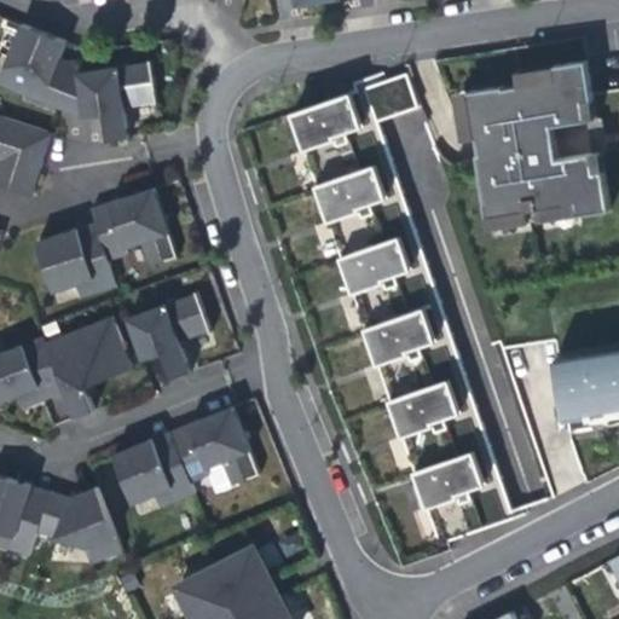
[(22,23),(0,76),(0,84),(39,99),(62,109),(82,105),(77,73),(77,65),(59,58),(67,41),(22,23)]
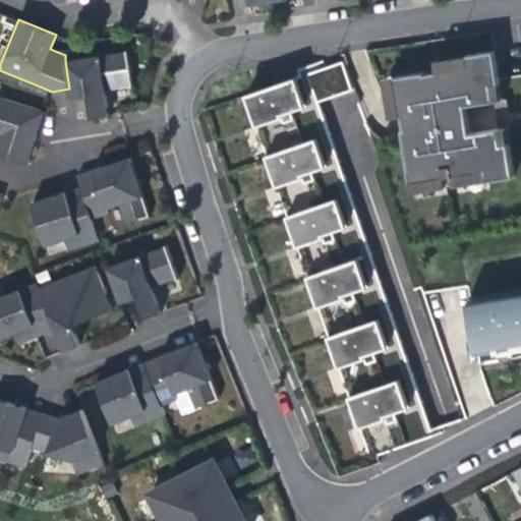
[(132,84),(127,52),(65,61),(69,89),(71,99),(88,96),(92,119),(108,116),(104,89),(114,88),(132,84)]
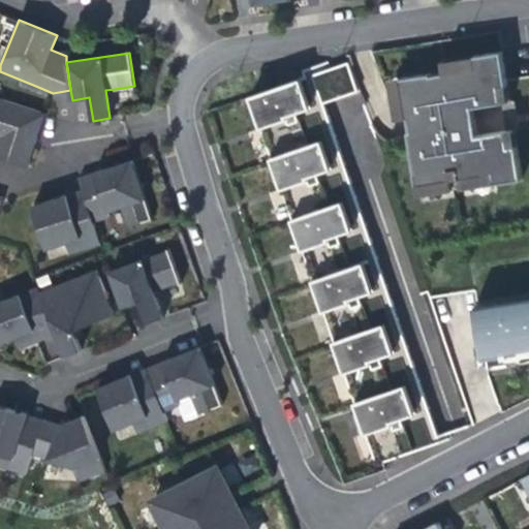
[(408,132),(416,186),(450,181),(461,179),(492,175),(493,185),(521,181),(516,147),(508,148),(505,131),(475,136),(471,107),(501,103),(499,87),(506,86),(501,53),(473,58),(474,67),(442,72),(442,74),(430,76),(430,74),(400,80),(406,119),(408,119),(410,132),(408,132)]
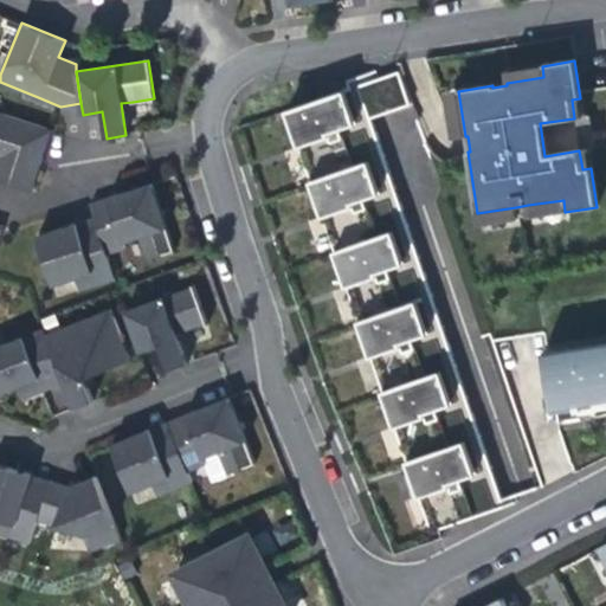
[(507,83),(543,77),(542,66),(520,69),(505,71),(507,83)]
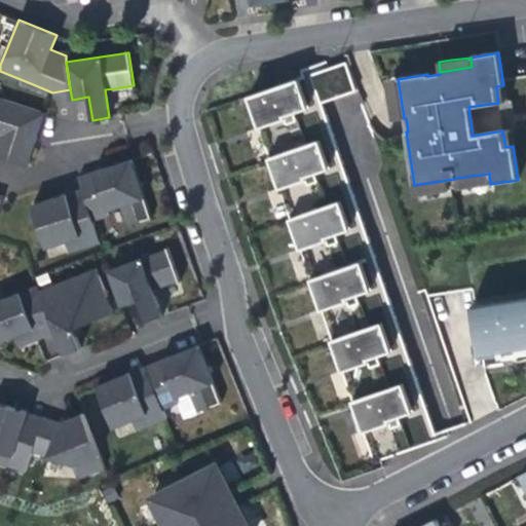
[(346,63),(250,96),(261,128),(286,202),(304,256),(325,316),(341,365),(362,425),(374,460),(437,439),(425,406),(404,344),(384,285),(363,221),(346,175),(330,125),(323,103),(355,91),(346,63)]
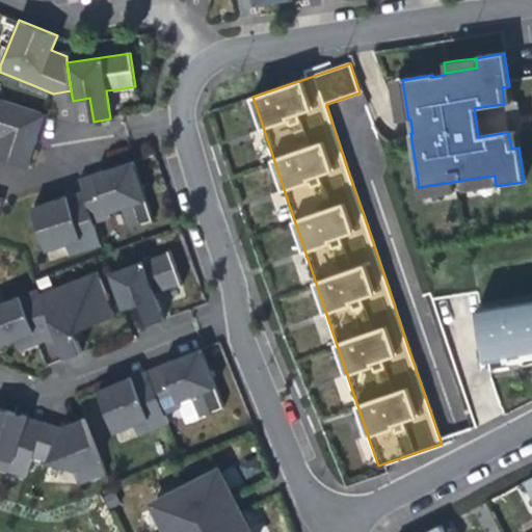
[(398,121),(408,120),(402,80),(392,81),(398,121)]
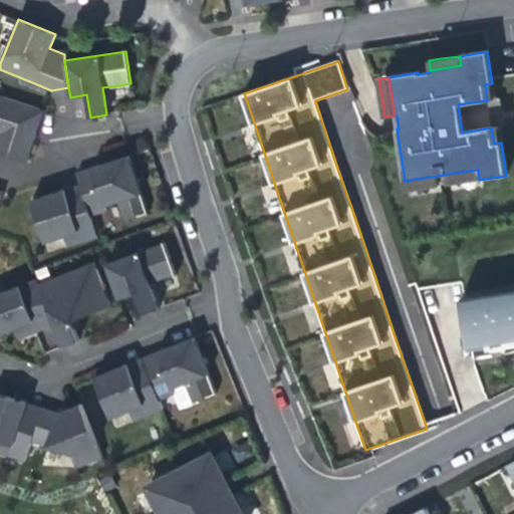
[(494,99),(492,83),(485,84),(487,100),(494,99)]
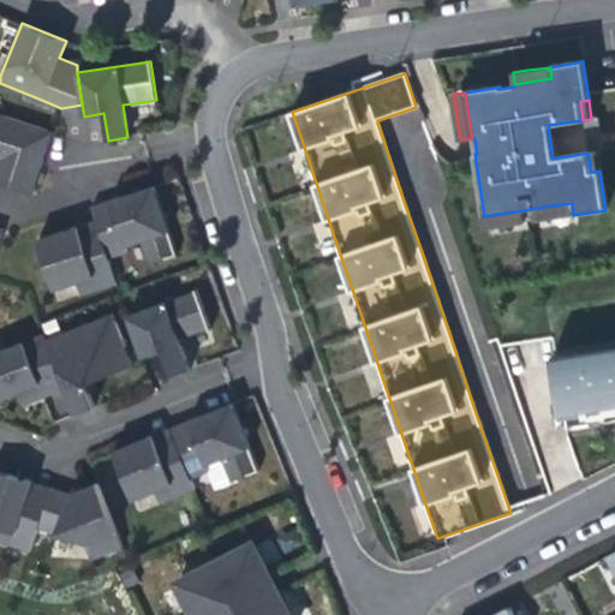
[(82,105),(61,108),(84,117),(82,105)]
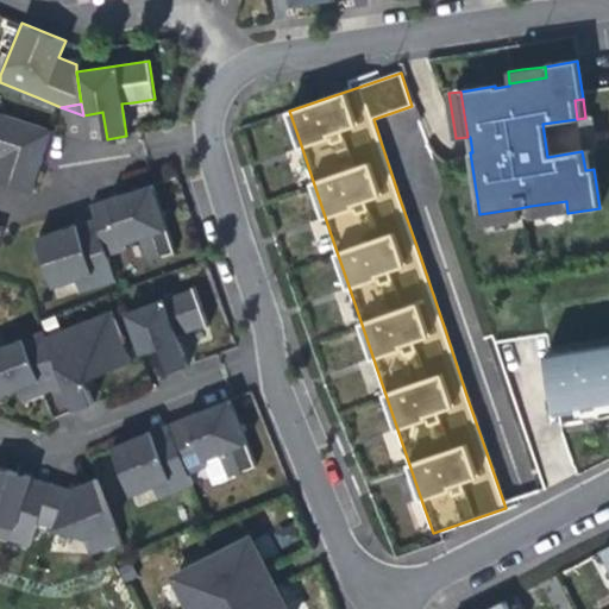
[(43,155),(51,131),(0,113),(0,182),(31,193),(43,155)]
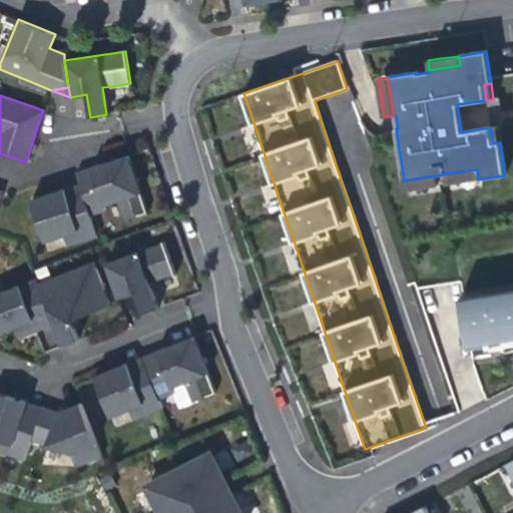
[(497,126),(490,127),(493,143),(500,142),(497,126)]
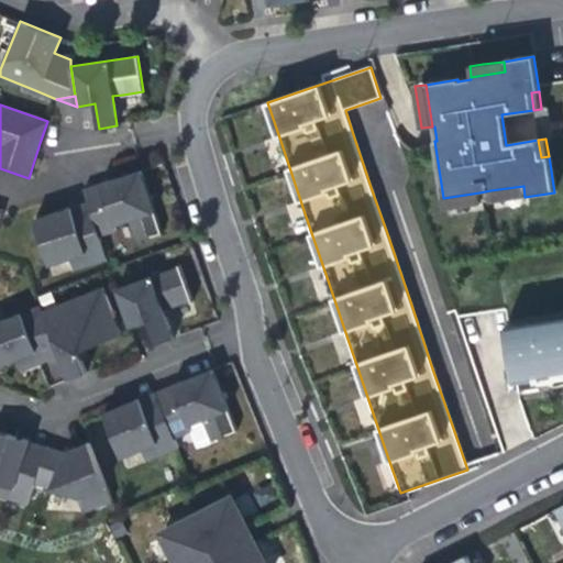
[(91,214),(98,236),(116,231),(114,225),(129,220),(136,242),(162,233),(141,170),(124,176),(83,189),(87,202),(91,214)]
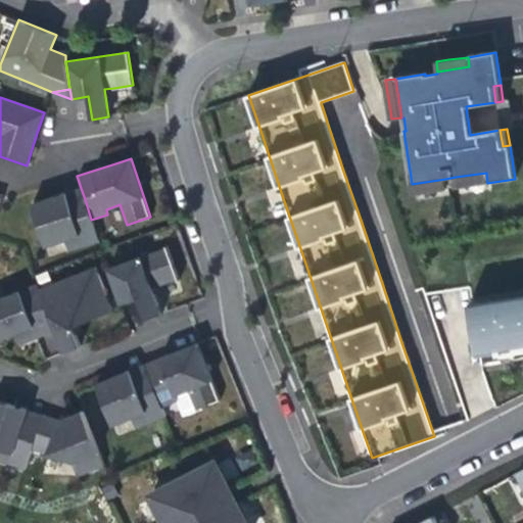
[(487,183),(486,173),(456,177),(458,187),(487,183)]
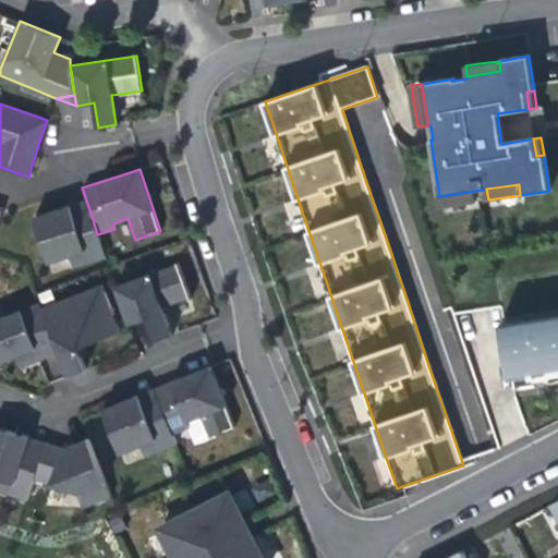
[(477,202),(475,191),(439,196),(441,207),(477,202)]
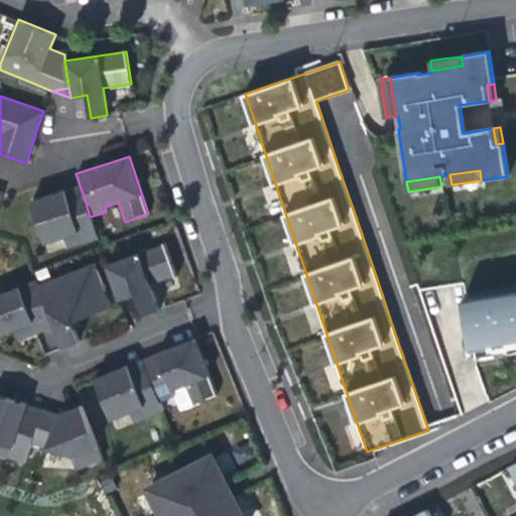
[(73,187),(65,189),(69,202),(84,197),(80,185),(73,187)]
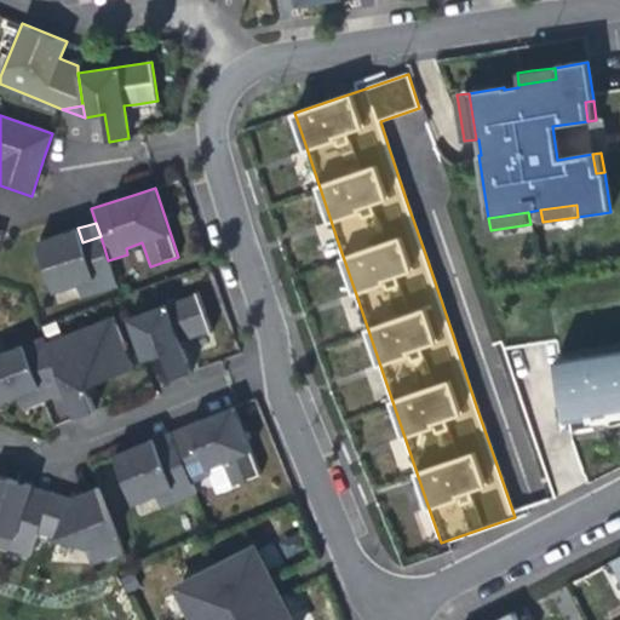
[(116,286),(108,260),(101,236),(82,242),(78,228),(38,241),(55,292),(78,285),(81,297),(116,286)]
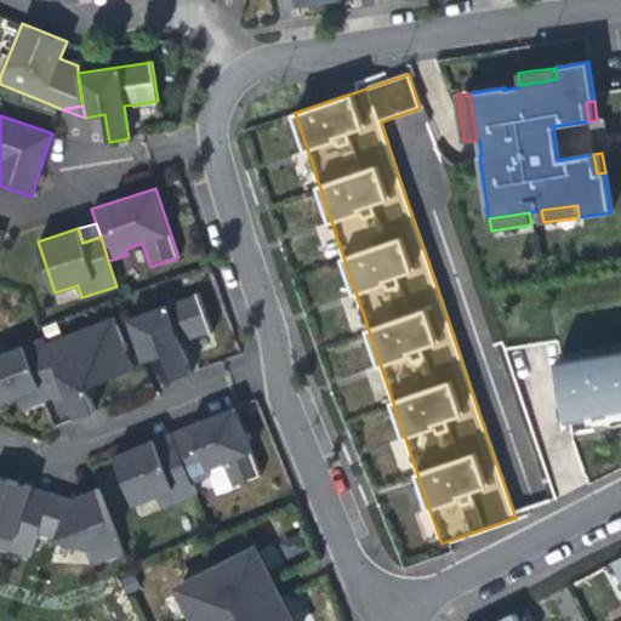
[(212,330),(199,294),(129,319),(143,360),(161,354),(171,381),(192,374),(181,342),(195,336),(212,330)]
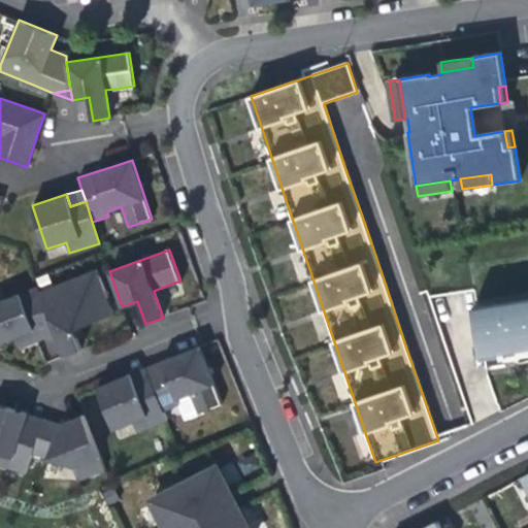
[(97,269),(38,292),(55,334),(63,356),(80,349),(72,330),(98,320),(92,303),(107,297),(97,269)]
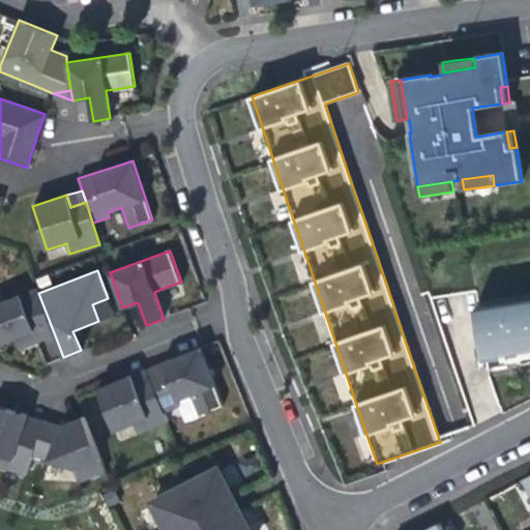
[(55,335),(38,293),(36,288),(0,302),(0,345),(16,339),(33,331),(37,342),(55,335)]
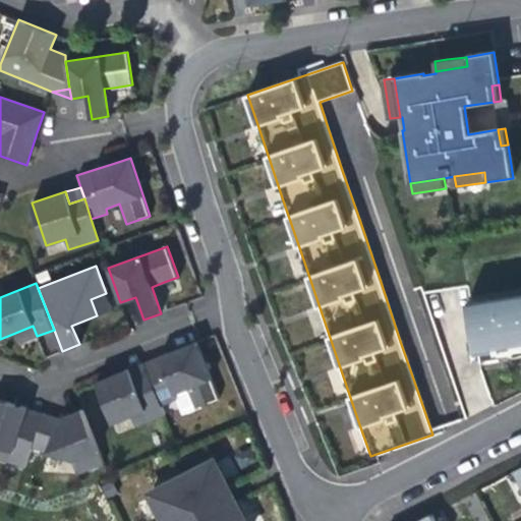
[(520,290),(468,299),(477,353),(502,349),(520,345),(520,290)]
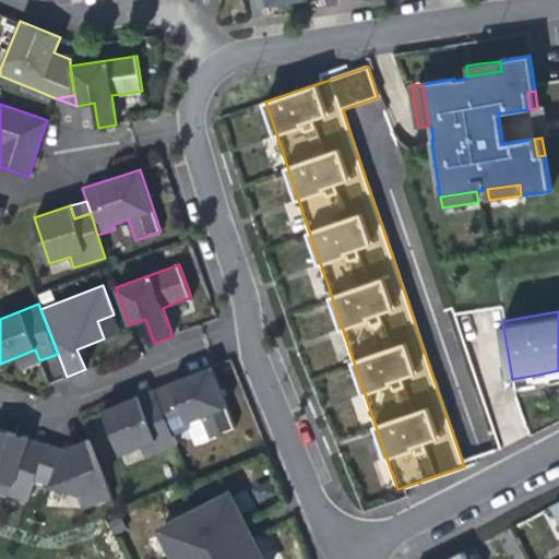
[(97,321),(104,339),(115,334),(120,332),(114,314),(97,321)]
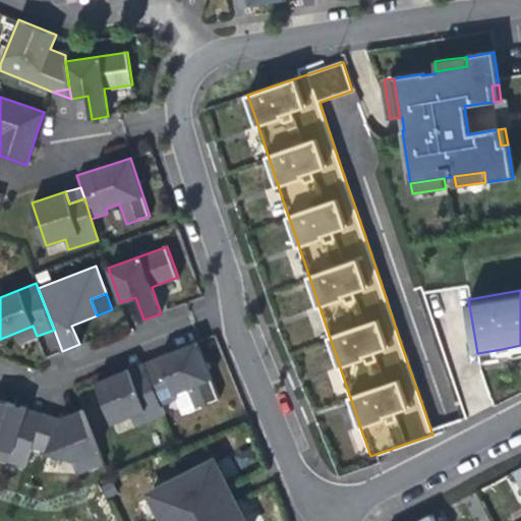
[(29,339),(37,336),(33,326),(15,333),(19,343),(29,339)]
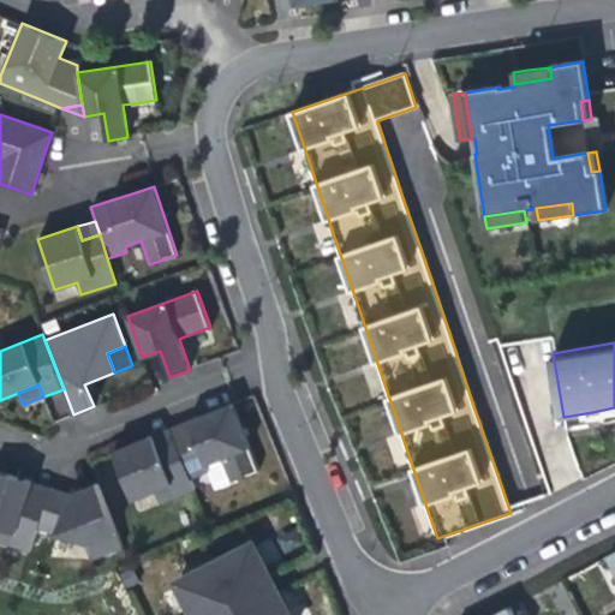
[(175,442),(190,478),(209,471),(215,487),(258,470),(232,404),(203,416),(169,429),(175,442)]
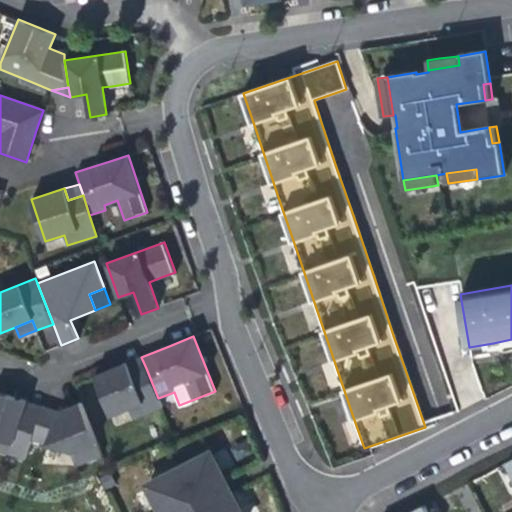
[(146,368),(141,357),(132,361),(127,362),(132,373),(146,368)]
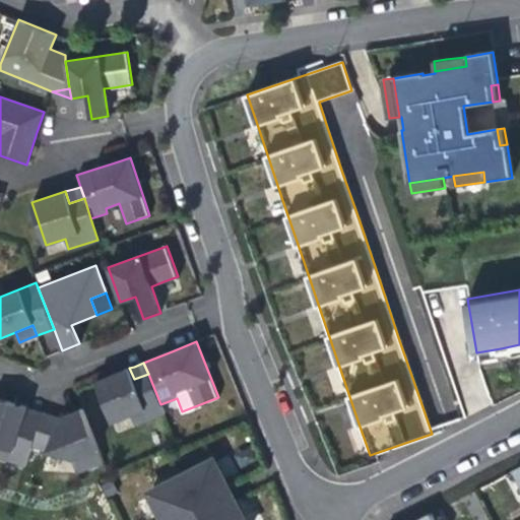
[(160,404),(148,374),(134,379),(129,368),(96,381),(113,421),(131,414),(135,426),(165,413),(160,404)]
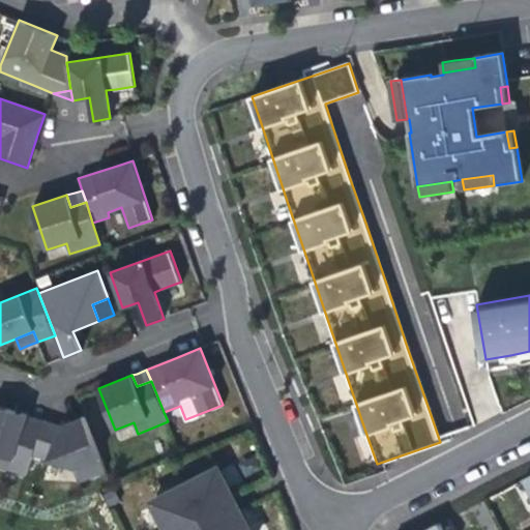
[(69,422),(60,425),(43,420),(39,433),(25,428),(29,416),(0,406),(0,465),(26,474),(32,454),(74,468),(80,482),(105,472),(83,416),(69,422)]
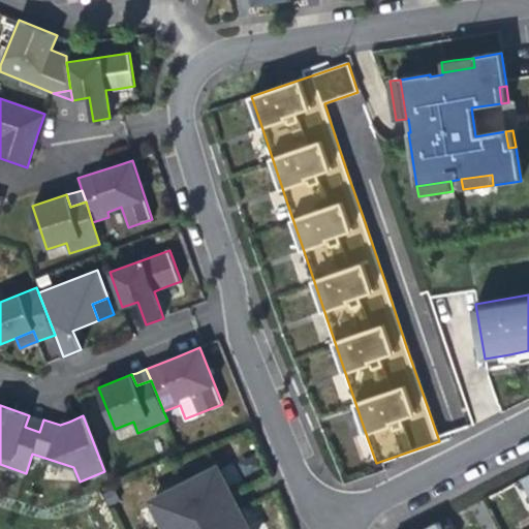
[(35,416),(29,415),(25,427),(39,432),(43,419),(35,416)]
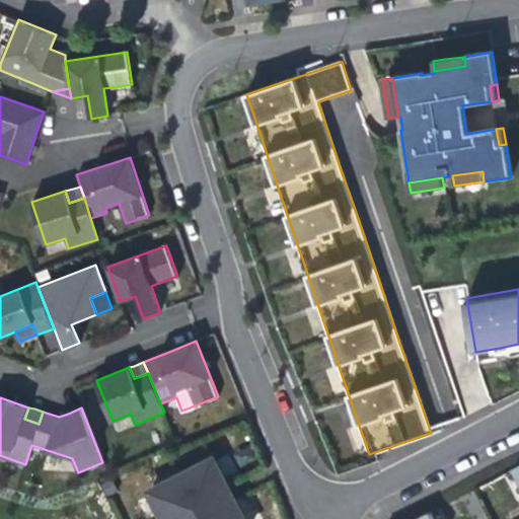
[(244,518),(243,515),(212,454),(148,487),(164,518),(244,518)]
